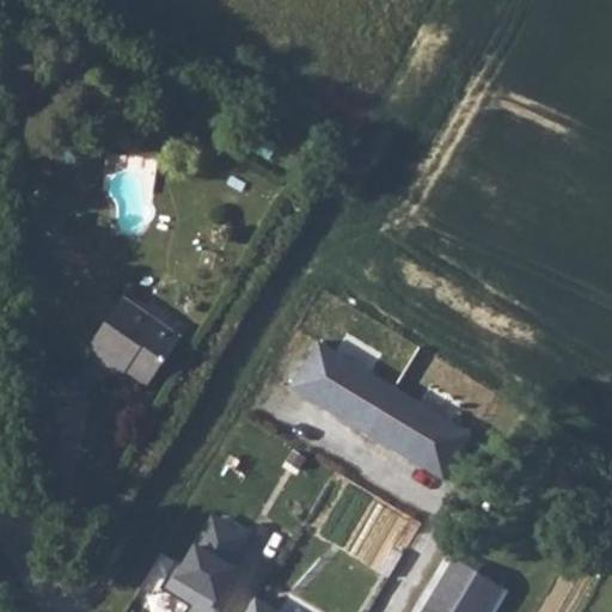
[(112,365),(151,387),(177,341),(116,304),(84,359),(106,371),(112,365)]
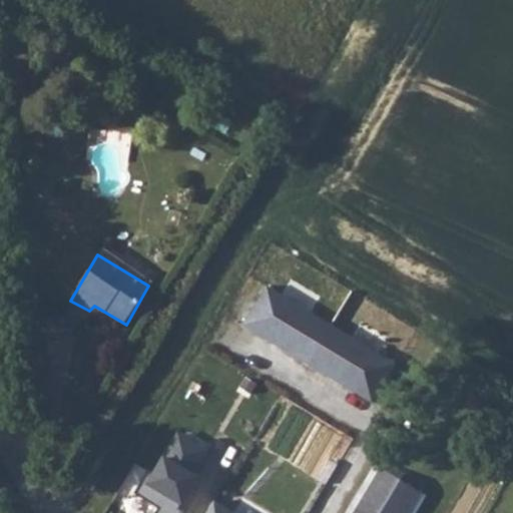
[(332,326),(267,287),(243,326),(308,365),(332,326)]
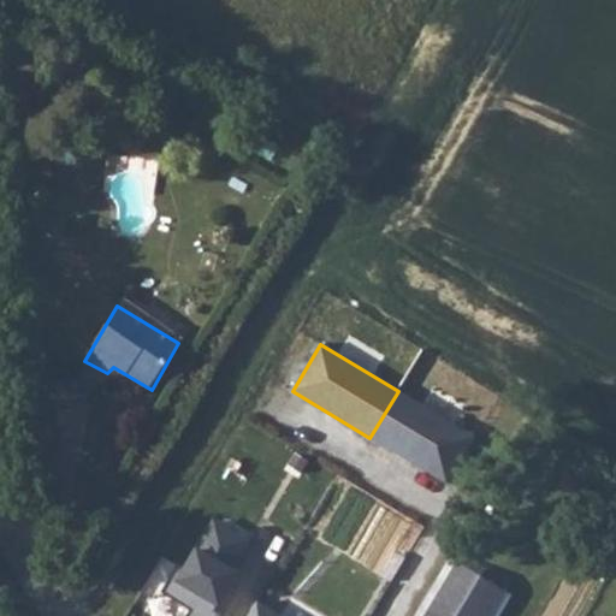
[(475,438),(398,391),(369,438),(446,484),(475,438)]
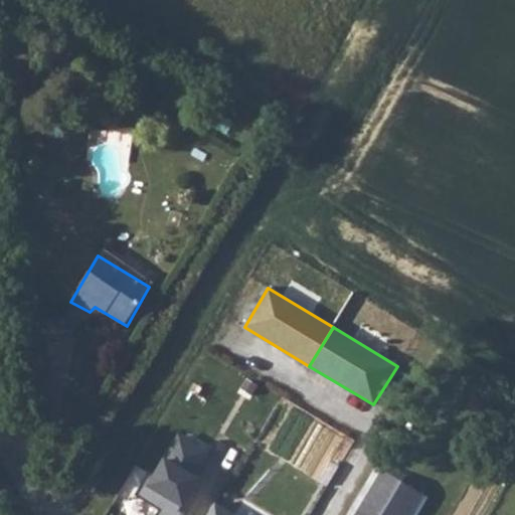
[(375,469),(347,514),(356,514),(381,473),(375,469)]
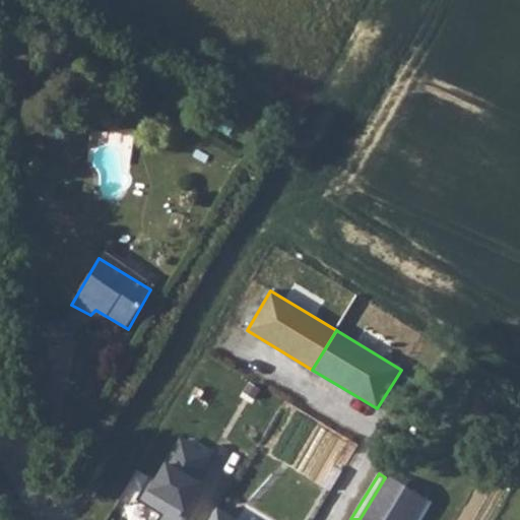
[(385,477),(360,519),(409,519),(421,500),(385,477)]
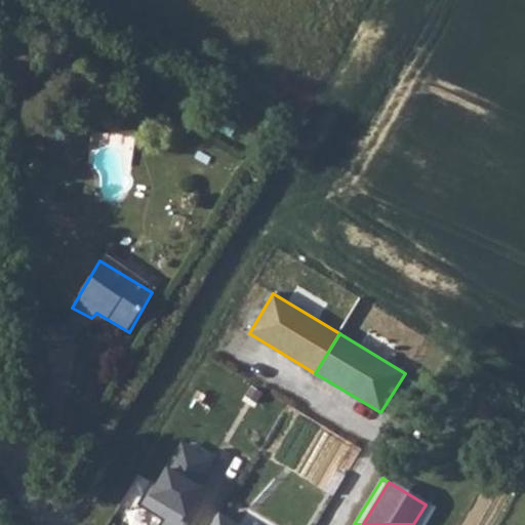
[(426,505),(413,524),(421,524),(433,509),(426,505)]
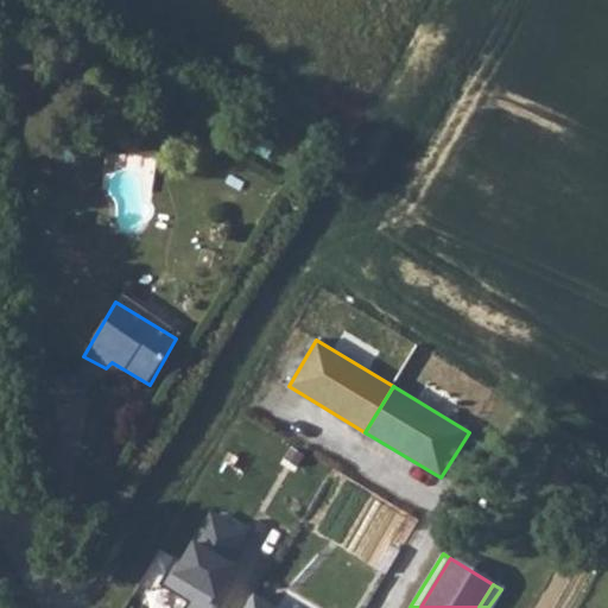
[(234,607),(279,607),(245,590),(234,607)]
